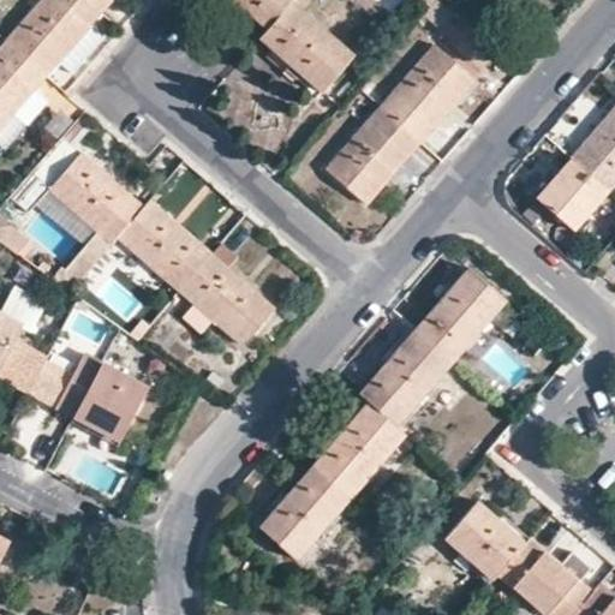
[(42,72),(51,63),(82,25),(95,11),(82,0),(35,0),(3,37),(42,72)]
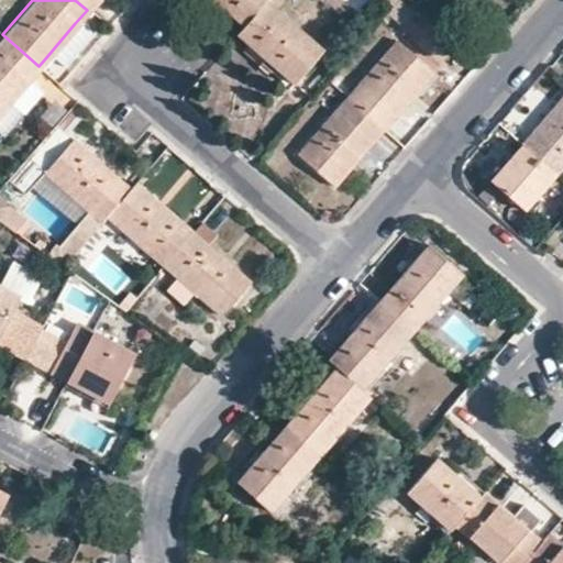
[(96,0),(75,0),(87,10),(96,0)]
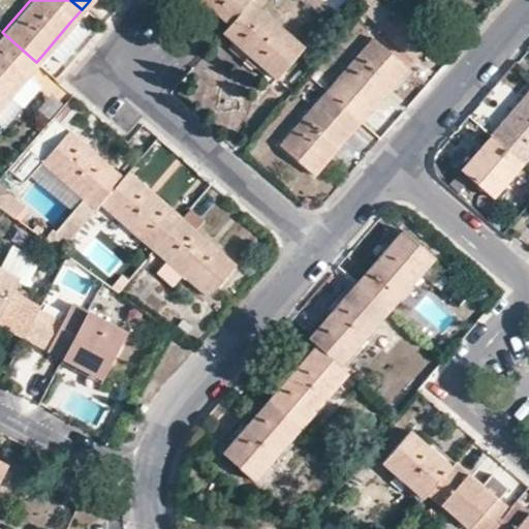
[(245,0),(199,0),(225,23),(245,0)]
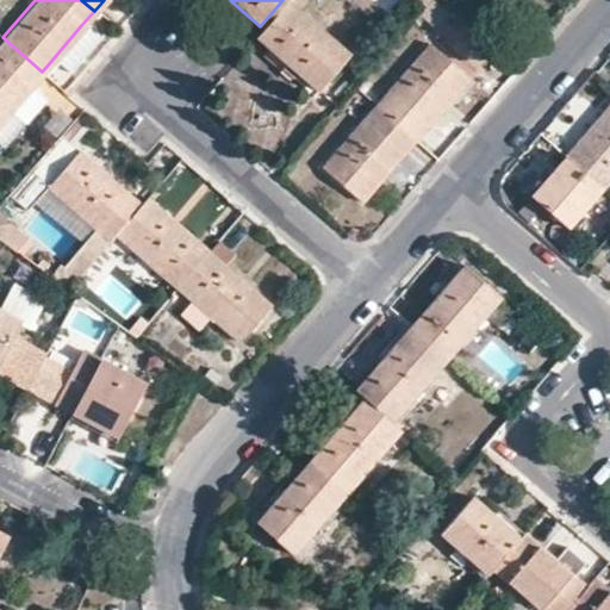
[(315,88),(344,53),(282,0),(260,26),(251,35),(266,45),(259,54),(278,70),(285,62),(315,88)]
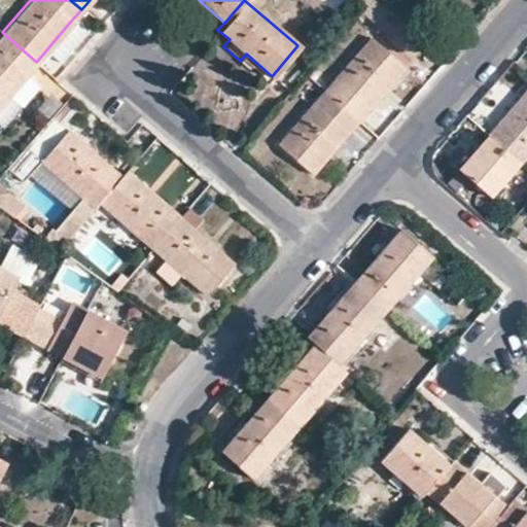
[(82,33),(70,22),(43,54),(56,64),(82,33)]
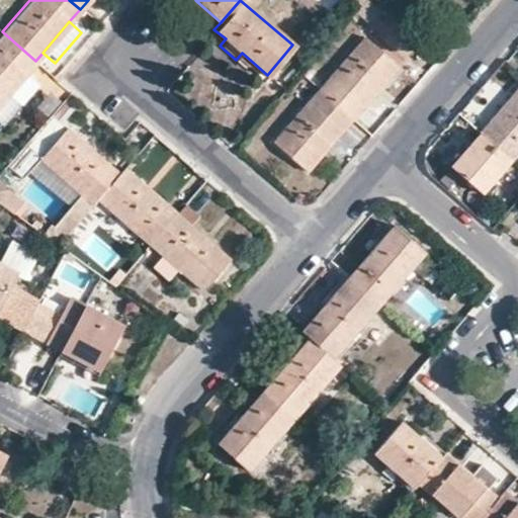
[(0,100),(7,93),(25,73),(35,61),(2,31),(0,34),(0,100)]
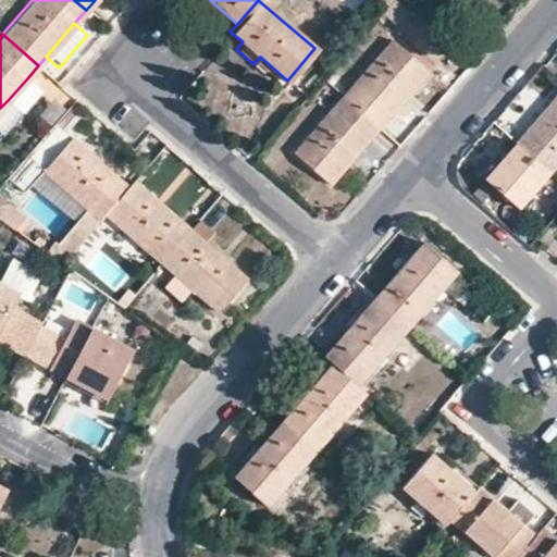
[(424,71),(388,40),(341,95),(376,126),(424,71)]
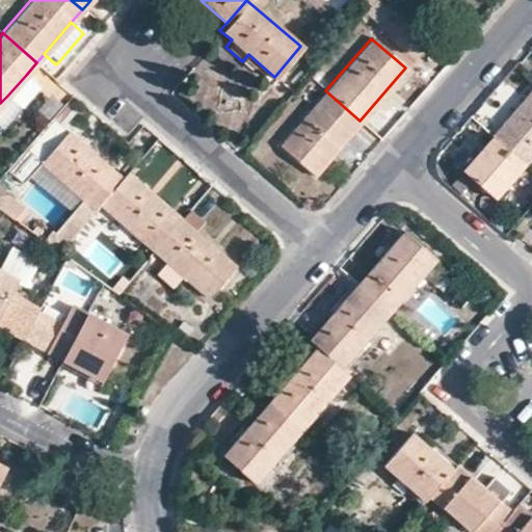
[(7,96),(20,106),(37,85),(26,75),(7,96)]
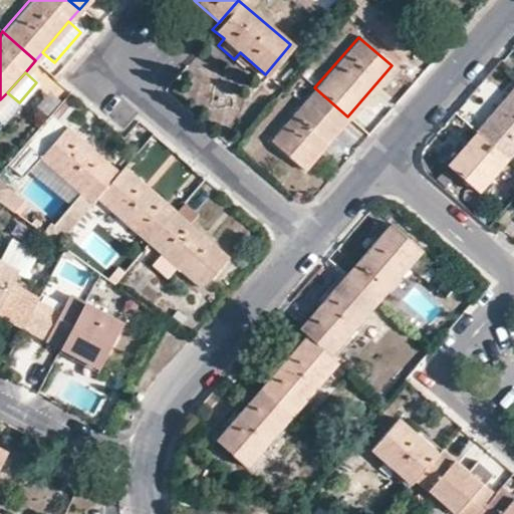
[(474,132),(504,159),(513,148),(513,85),(513,86),(474,132)]
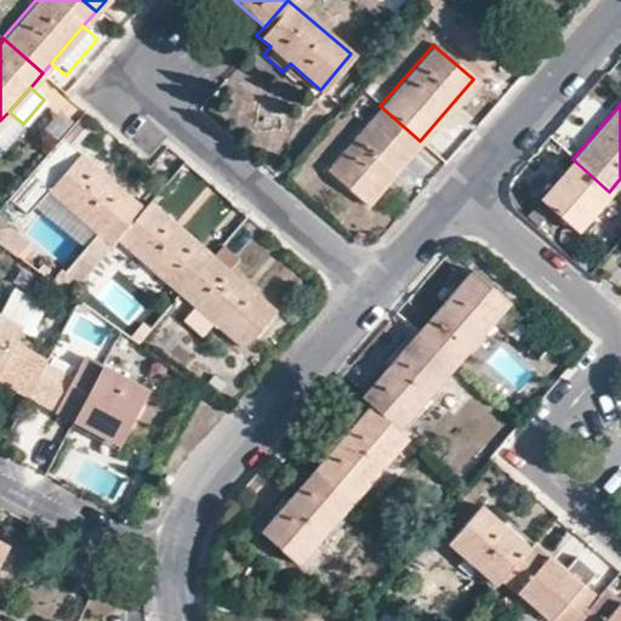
[(420,141),(380,106),(324,169),(365,204),(420,141)]
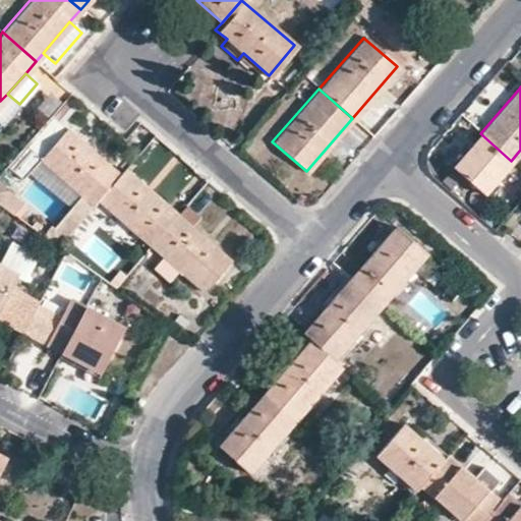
[(118,174),(113,171),(88,149),(64,129),(40,158),(79,194),(61,216),(47,231),(42,228),(38,232),(56,244),(96,199),(118,174)]
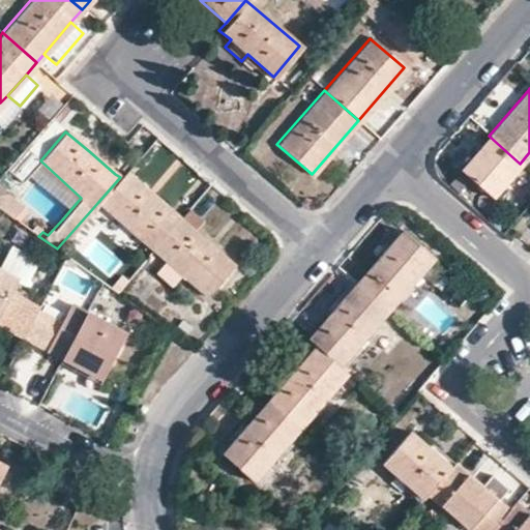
[(489,136),(460,170),(491,198),(520,164),(489,136)]
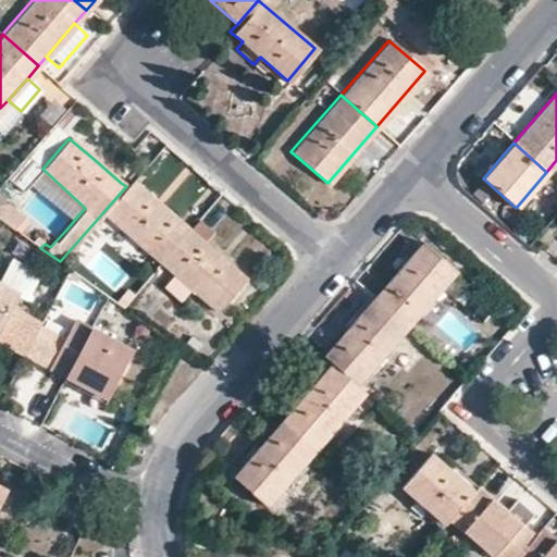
[(126,186),(102,213),(160,260),(187,229),(131,181),(126,186)]
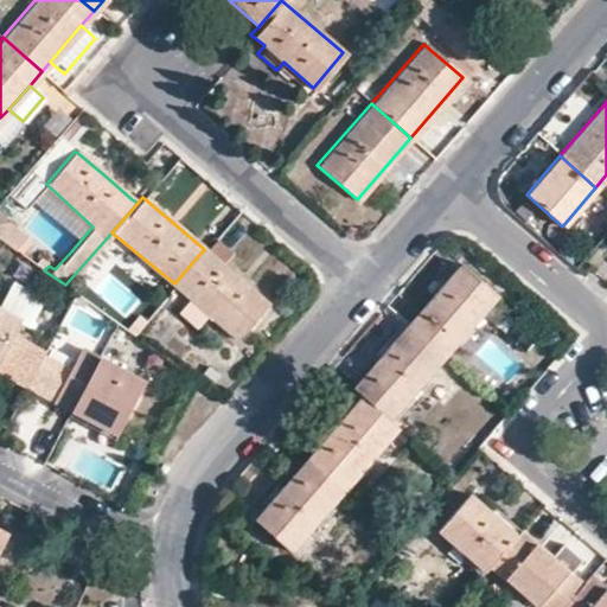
[(0,237),(12,247),(21,236),(0,217),(0,237)]
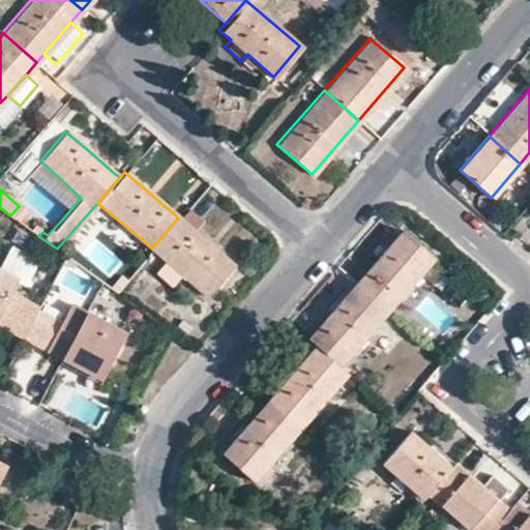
[(152,247),(206,294),(232,265),(178,217),(152,247)]
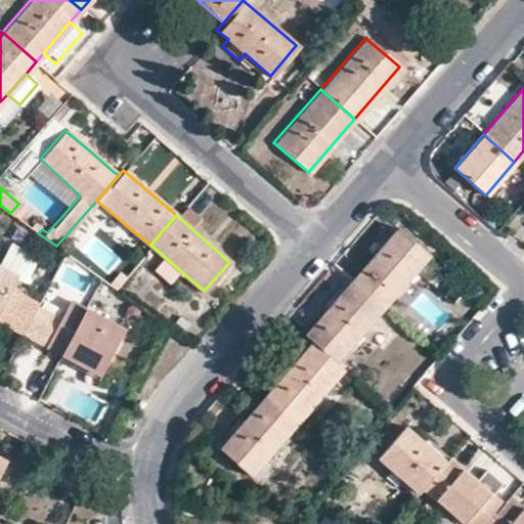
[(382,307),(383,305),(427,254),(397,228),(351,279),(382,307)]
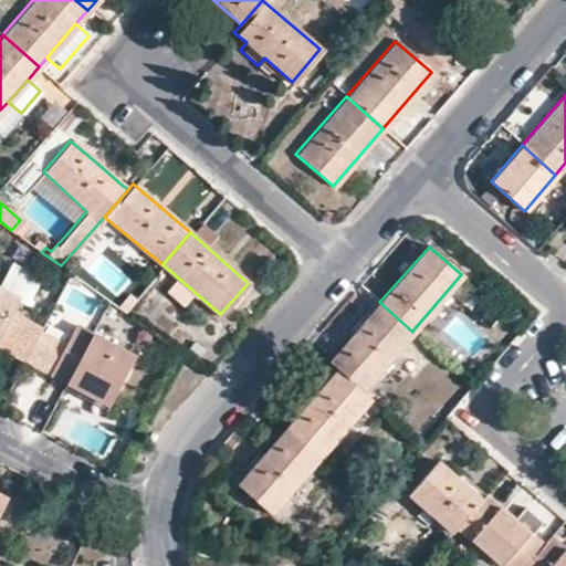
[(10,308),(17,297),(0,287),(0,346),(14,354),(32,321),(10,308)]
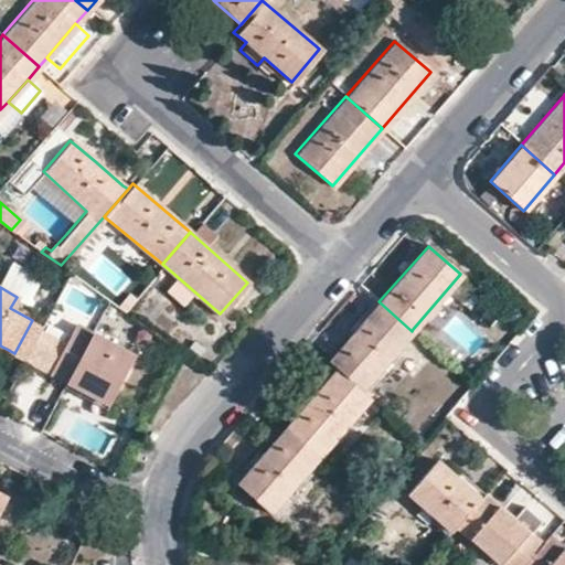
[(337,366),(361,388),(412,331),(379,301),(328,359),(337,366)]
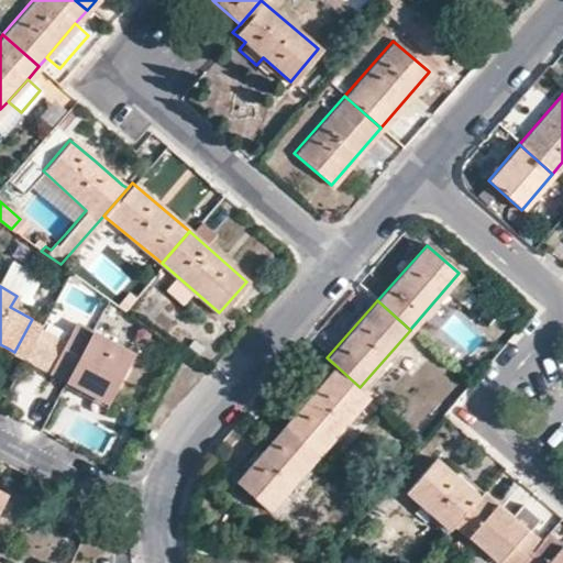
[(40,323),(32,319),(14,352),(22,356),(40,323)]
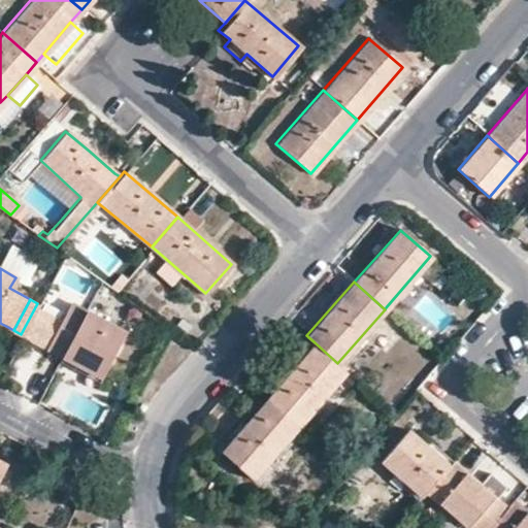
[(68,302),(44,347),(99,375),(123,331),(68,302)]
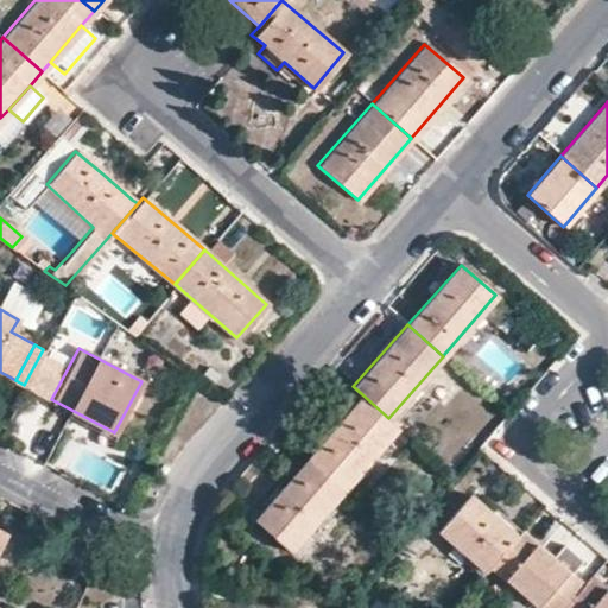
[(362,394),(343,417),(309,457),(343,488),(397,425),(388,418),(362,394)]
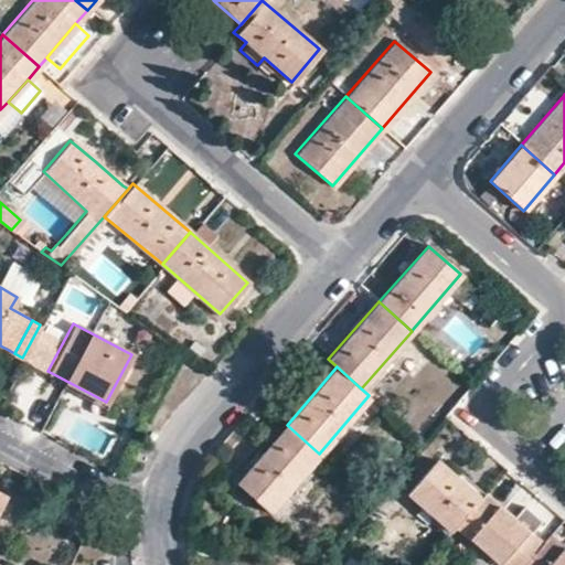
[(319,454),(287,425),(237,483),(270,511),(319,454)]
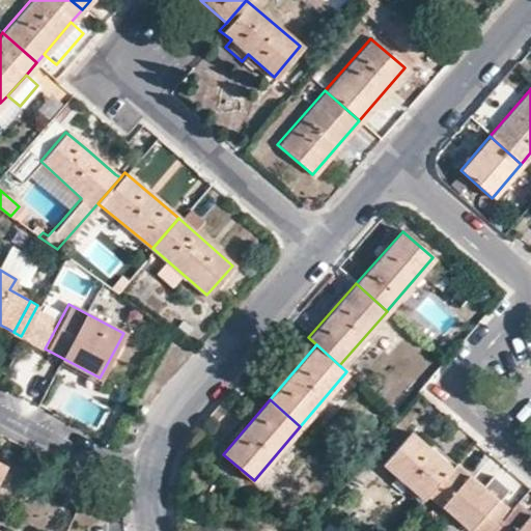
[(409,432),(383,462),(423,497),(427,493),(449,468),(409,432)]
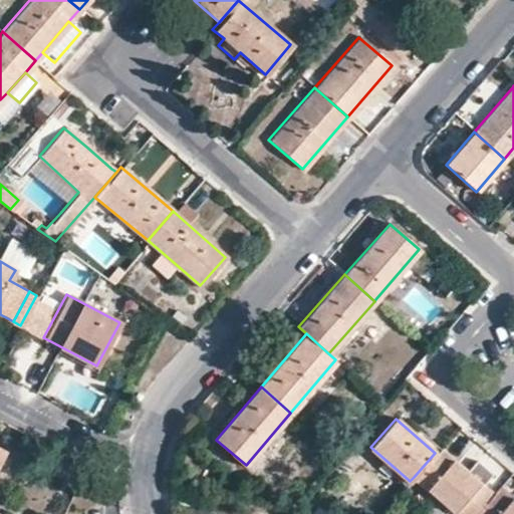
[(435,453),(414,477),(456,513),(473,513),(492,492),(440,448),(435,453)]
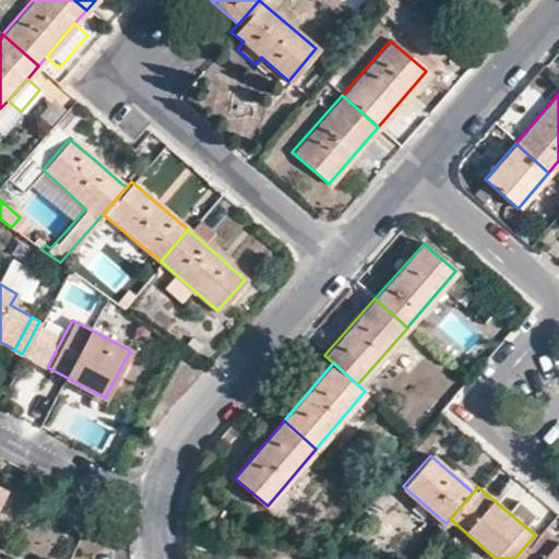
[(558,558),(558,542),(543,527),(535,535),(514,558),(558,558)]
